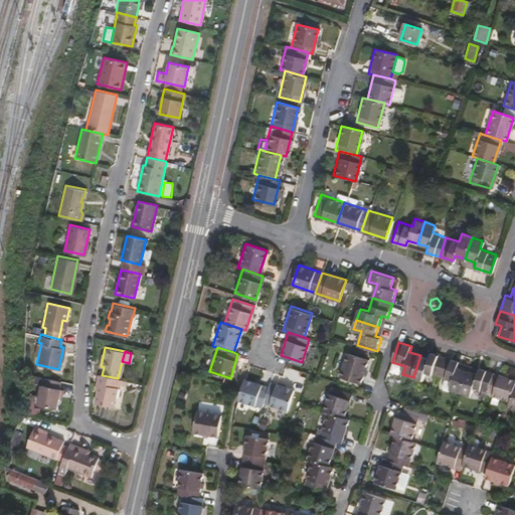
[(363,381),(371,358),(350,351),(342,375),(363,381)]
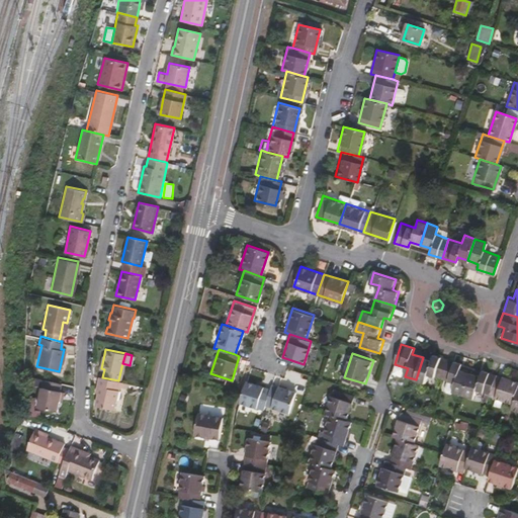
[(442,379),(449,360),(435,355),(433,360),(423,357),(416,379),(426,382),(429,375),(442,379)]
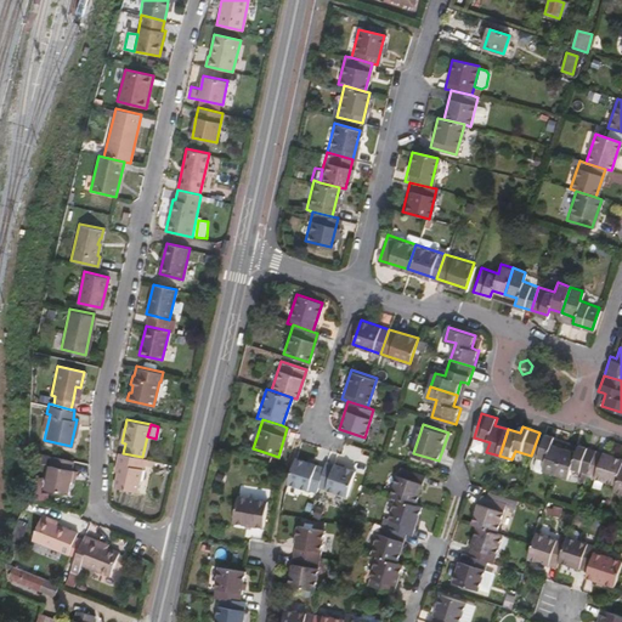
[(555,474),(565,447),(553,444),(553,440),(554,437),(539,433),(531,456),(547,461),(543,470),(555,474)]
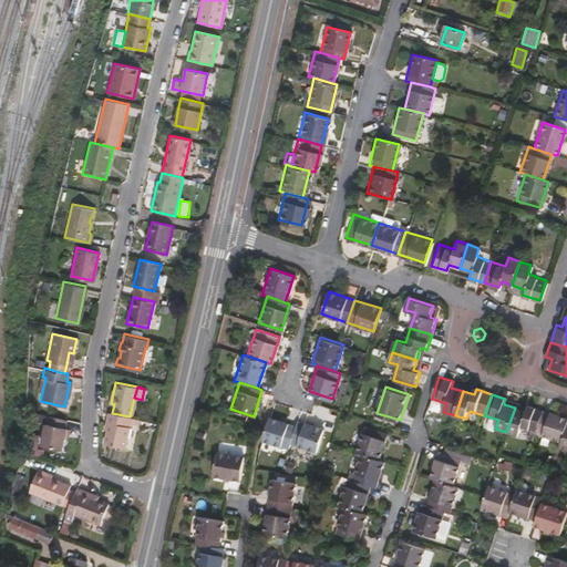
[(535,432),(542,410),(527,405),(527,409),(526,411),(515,408),(506,432),(518,436),(521,428),(535,432)]
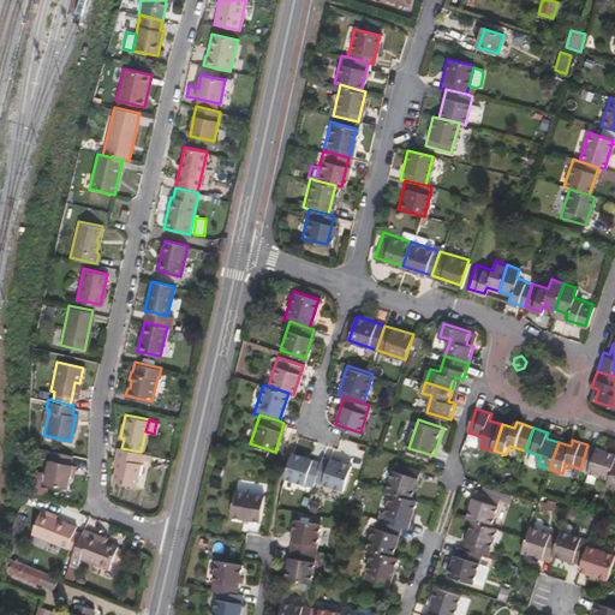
[(614,459),(614,457),(614,453),(587,445),(580,469),(579,470),(608,479),(614,459)]
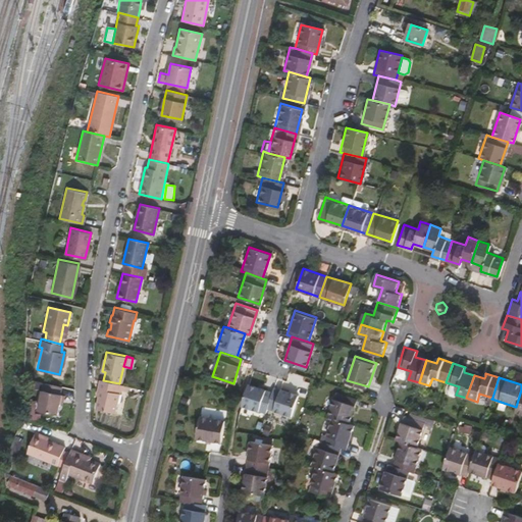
[(113,412),(118,388),(127,390),(128,385),(119,383),(103,380),(98,378),(96,388),(99,389),(97,397),(95,407),(113,412)]
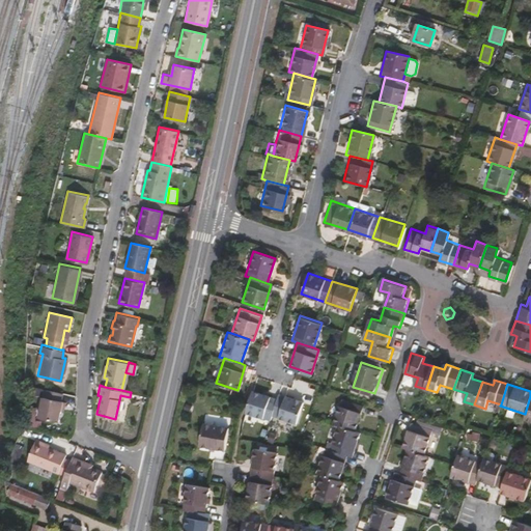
[(60,410),(62,400),(60,400),(62,392),(44,388),(37,417),(58,421),(60,410)]
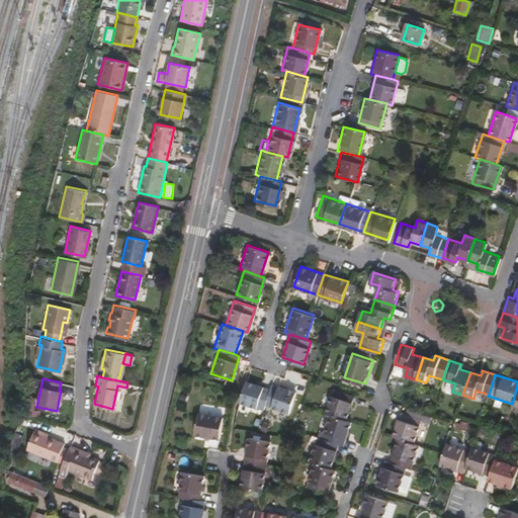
[(265,403),(271,386),(246,378),(239,400),(264,408),(265,403)]
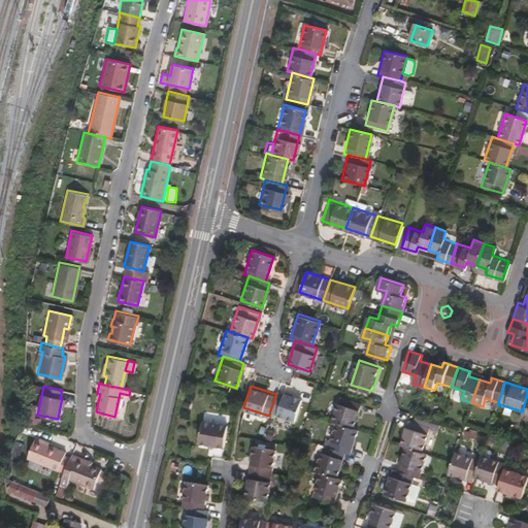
[(296,418),(303,396),(277,388),(276,394),(270,410),(296,418)]
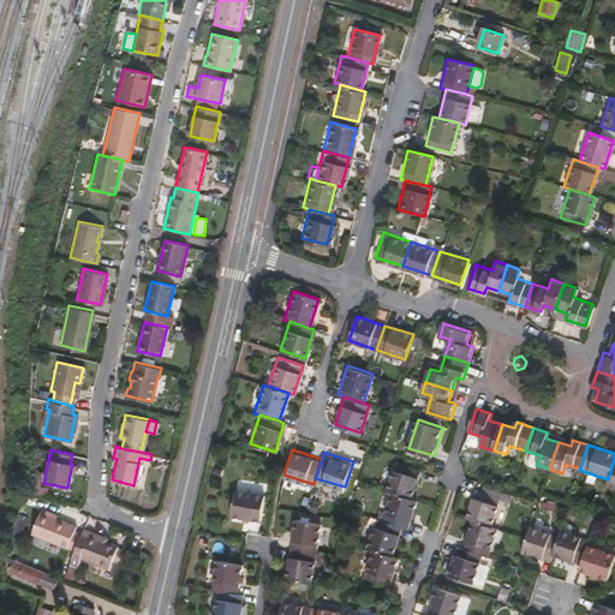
[(415,500),(424,471),(398,463),(389,491),(395,494),(415,500)]
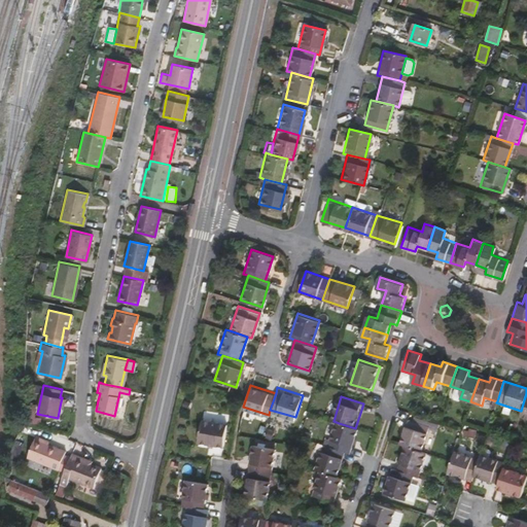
[(222,445),(225,423),(200,419),(197,441),(222,445)]
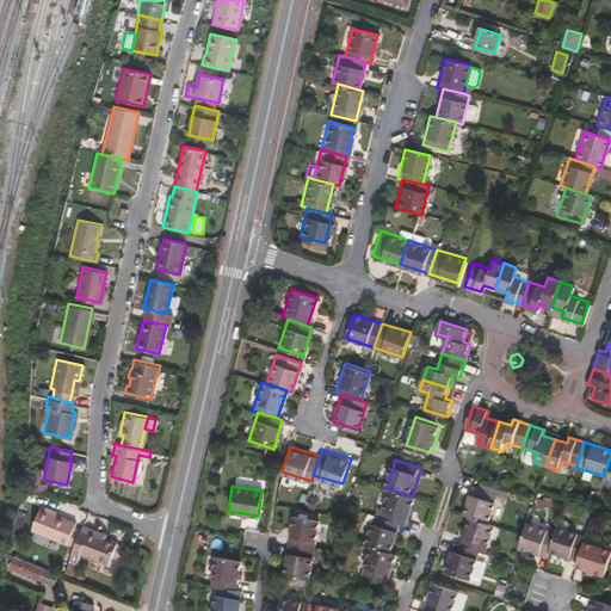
[(491,523),(500,495),(475,487),(467,516),(471,517),(491,523)]
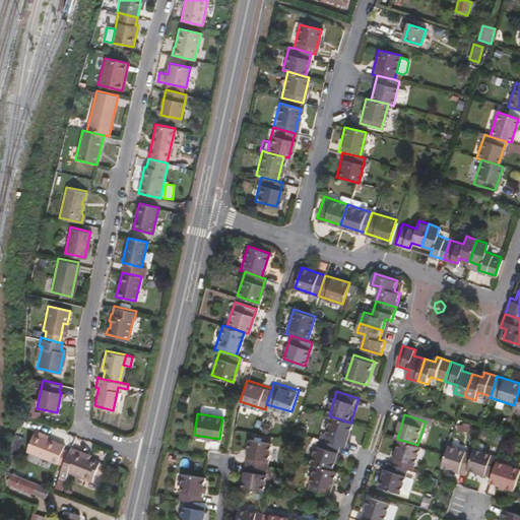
[(347,448),(355,424),(350,423),(334,417),(326,441),(342,447),(347,448)]
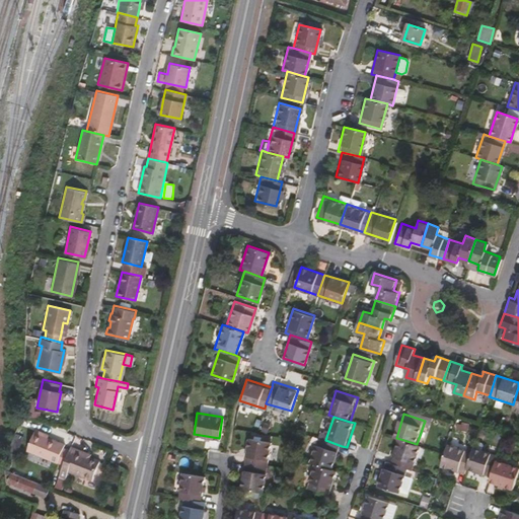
[(48,435),(33,429),(32,432),(47,438),(48,435)]
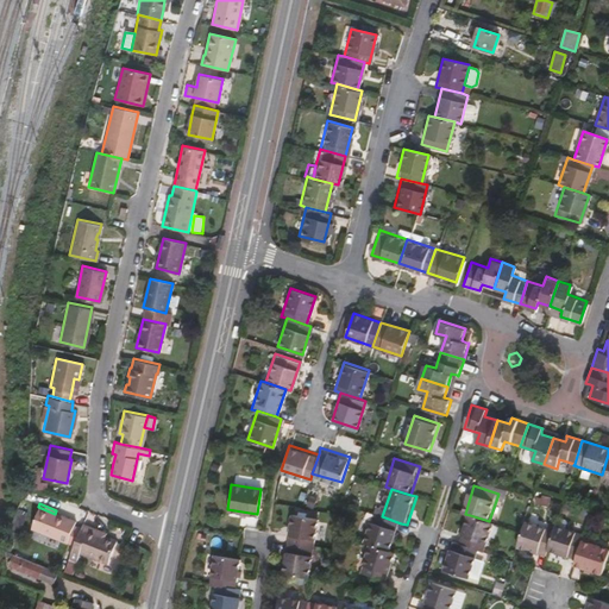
[(55,514),(38,507),(30,528),(66,542),(66,541),(71,526),(74,521),(55,514)]
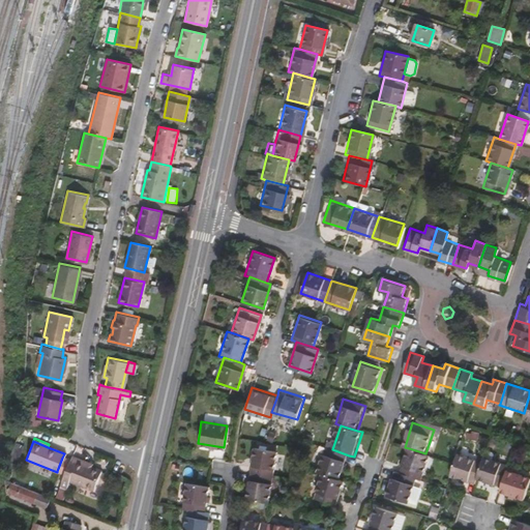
[(272,475),(276,450),(254,446),(249,472),(272,475)]
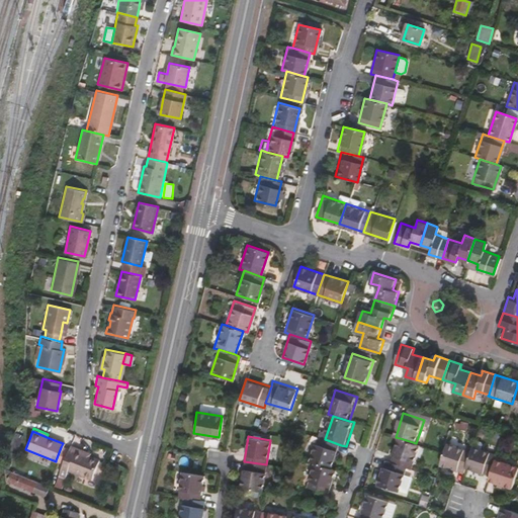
[(334,468),(341,445),(325,439),(320,438),(313,461),(317,463),(334,468)]
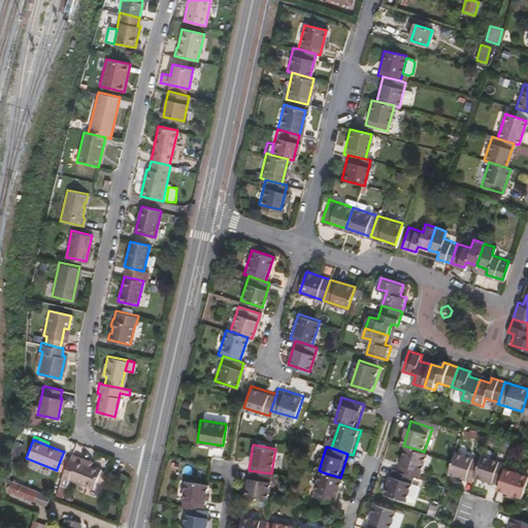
[(421,477),(429,453),(424,452),(407,447),(400,470),(417,475),(421,477)]
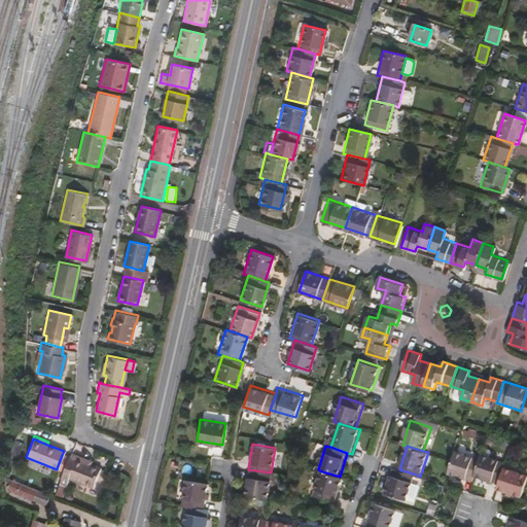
[(473,476),(479,459),(455,451),(449,472),(471,480),(473,476)]
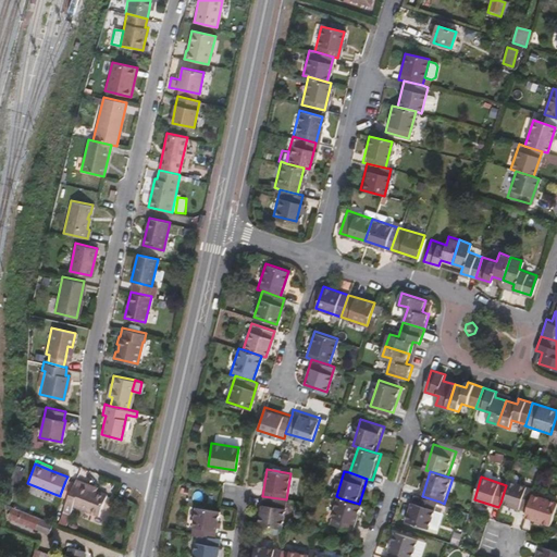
[(97,517),(106,495),(94,490),(93,491),(87,489),(88,485),(74,479),(72,484),(66,497),(61,511),(69,514),(72,506),(97,517)]
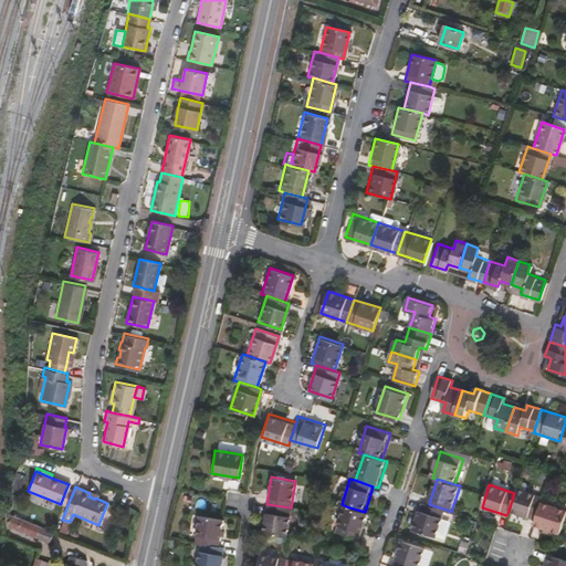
[(540,502),(542,495),(515,488),(514,493),(509,511),(534,519),(540,502)]
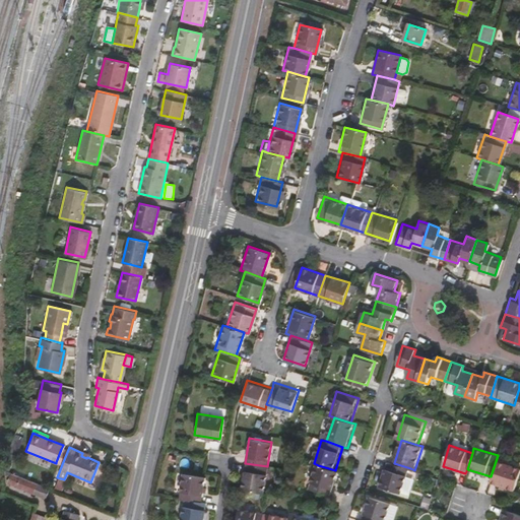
[(62,464),(67,452),(61,449),(56,462),(62,464)]
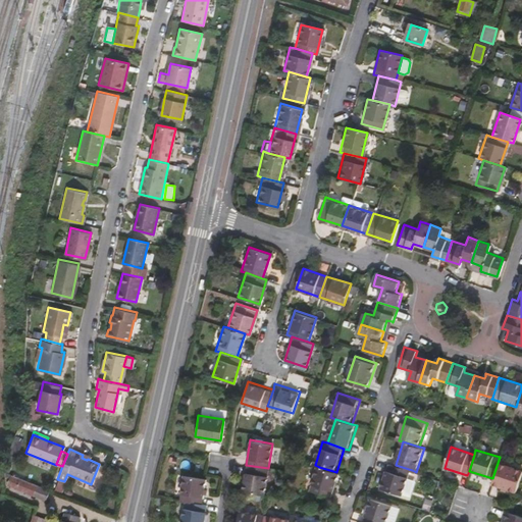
[(516,491),(521,471),(521,470),(498,463),(492,478),(490,483),(516,491)]
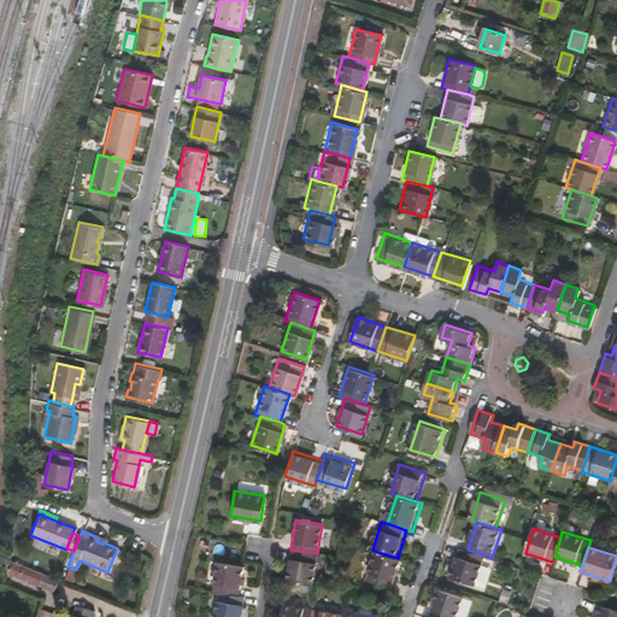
[(477,586),(487,556),(468,550),(462,548),(452,577),(477,586)]
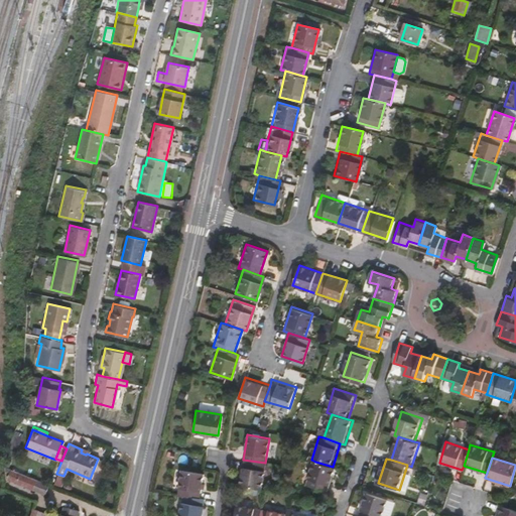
[(262,489),(265,463),(243,460),(239,485),(262,489)]
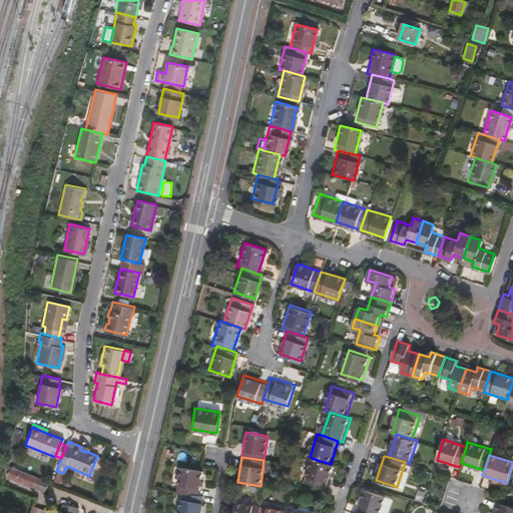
[(328,490),(335,466),(331,464),(314,459),(307,483),(328,490)]
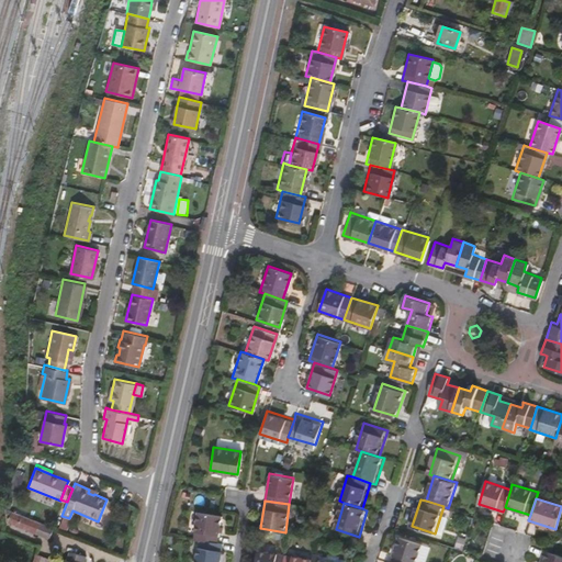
[(216,540),(221,515),(198,510),(194,537),(199,538),(216,540)]
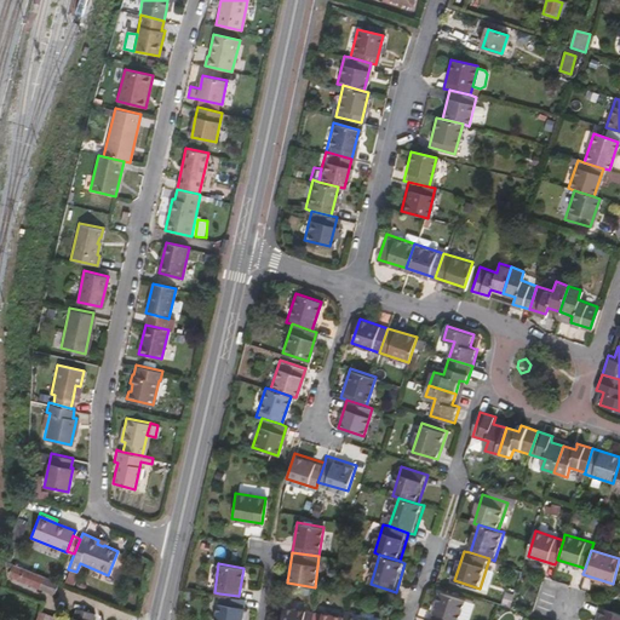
[(57,583),(12,566),(10,570),(7,578),(52,595),(57,583)]
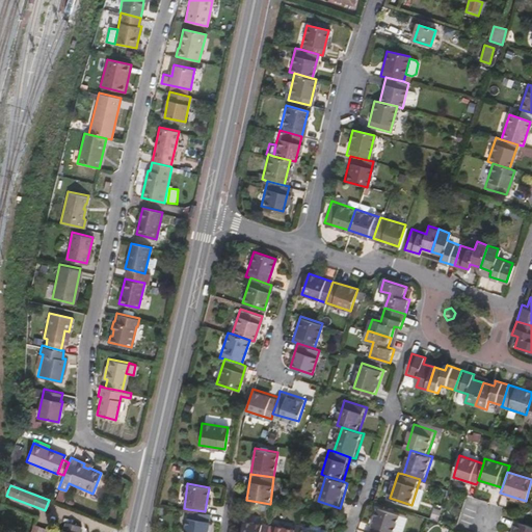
[(396,531),(402,514),(380,507),(372,531),(396,531)]
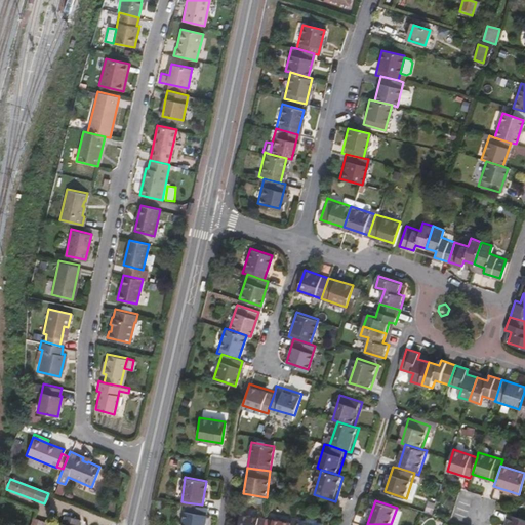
[(204,524),(207,506),(202,505),(186,502),(182,524),(204,524)]
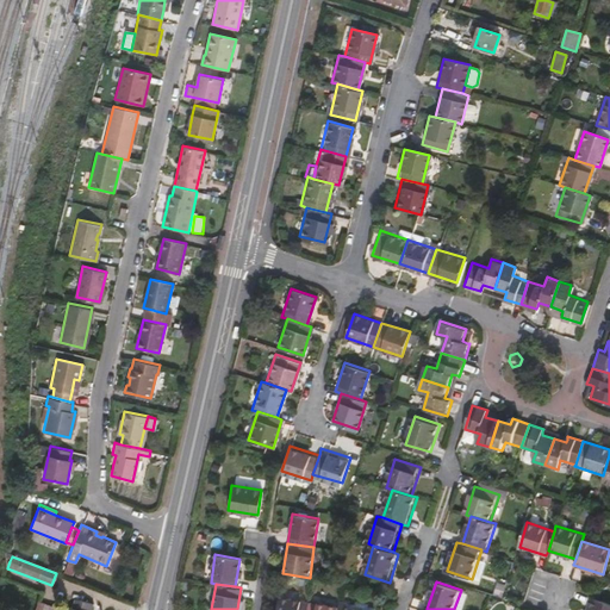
[(307,609),(309,602),(279,597),(277,609),(307,609)]
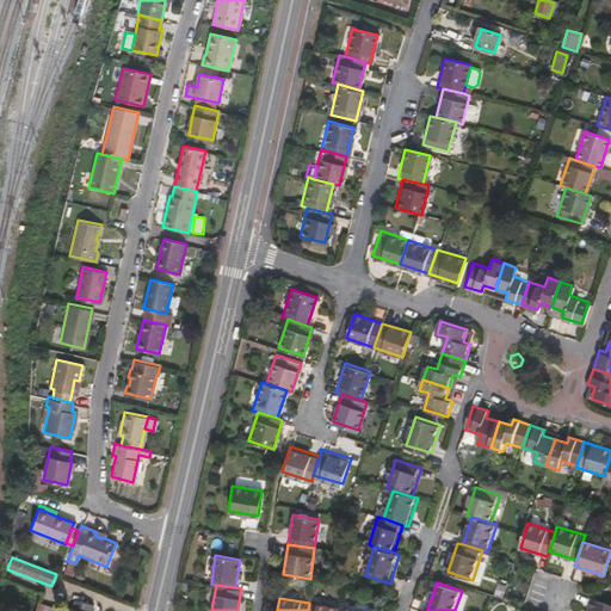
[(610,610),(610,604),(593,598),(588,610),(610,610)]
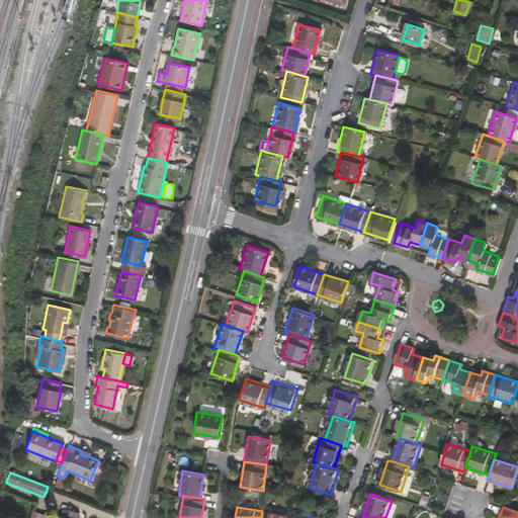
[(75,517),(77,512),(62,508),(60,515),(58,514),(57,517),(75,517)]
